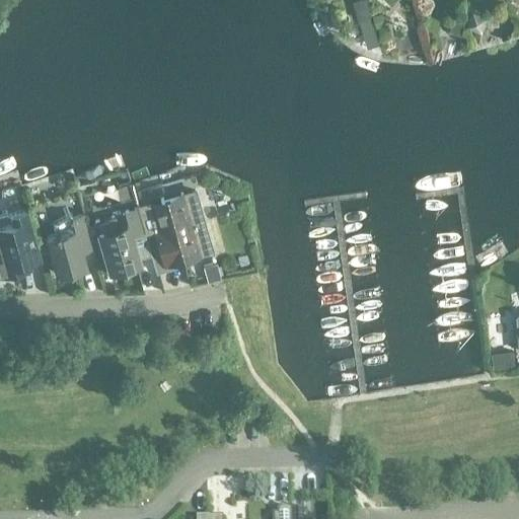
[(195,190),(137,206),(156,272),(170,268),(168,262),(176,258),(177,262),(212,251),(195,190)]
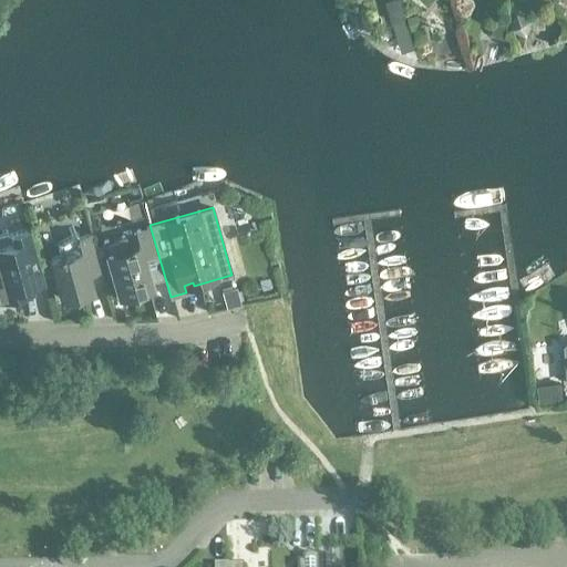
[(144,255),(157,251),(150,226),(136,229),(138,239),(105,249),(119,296),(153,286),(144,255)]
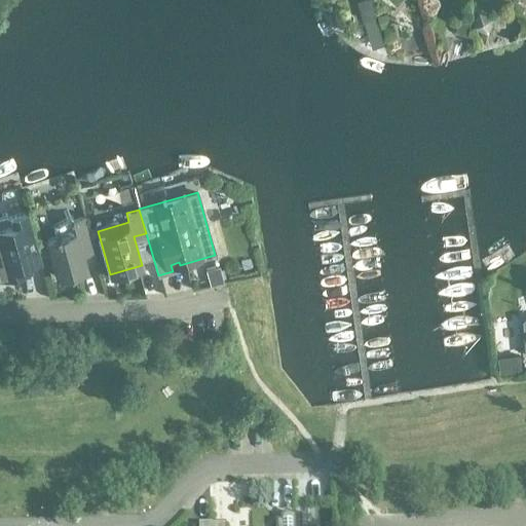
[(41,259),(34,236),(28,212),(14,216),(16,223),(0,227),(0,276),(0,278),(30,270),(27,258),(33,256),(34,261),(41,259)]
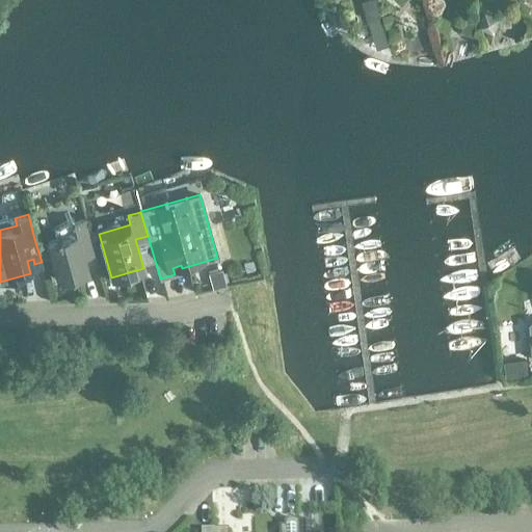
[(57,280),(88,271),(82,250),(94,247),(86,219),(73,222),(76,235),(47,242),(57,280)]
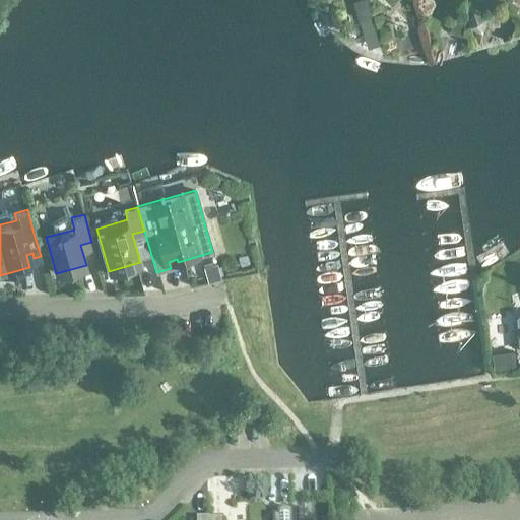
[(290,519),(290,509),(288,509),(281,506),(279,510),(277,510),(277,515),(272,515),(272,519),(290,519)]
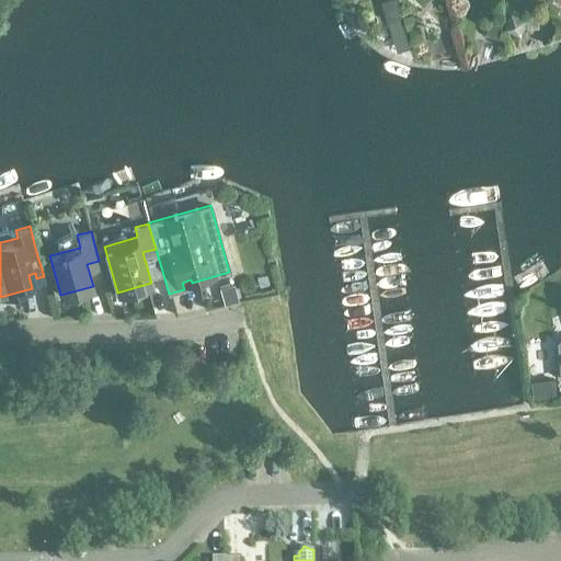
[(328,560),(328,549),(313,549),(313,560),(328,560)]
